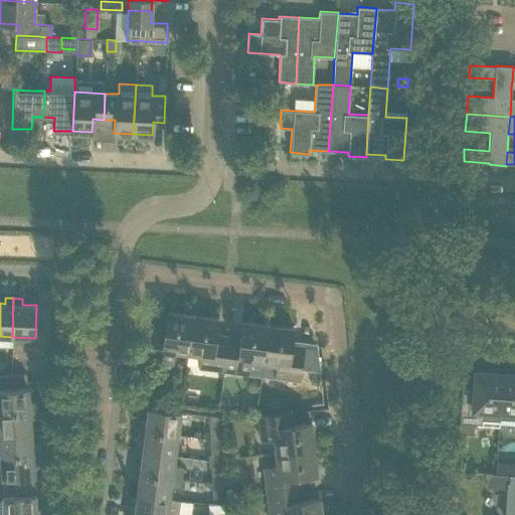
[(74,317),(84,316),(83,306),(73,306),(74,317)]
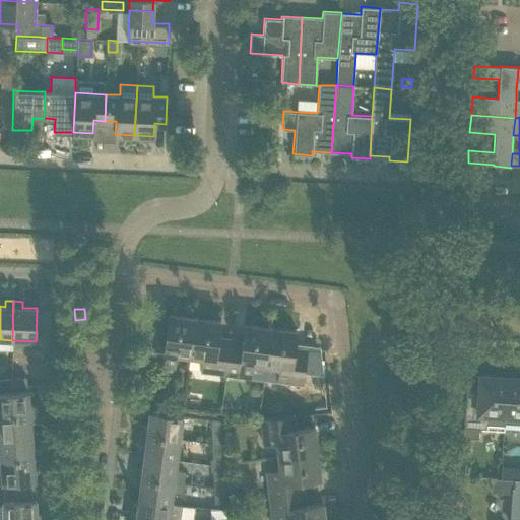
[(152,335),(148,365),(158,366),(158,368),(159,369),(171,370),(172,369),(172,368),(174,368),(176,354),(189,356),(194,317),(169,314),(166,331),(166,336),(152,335)]
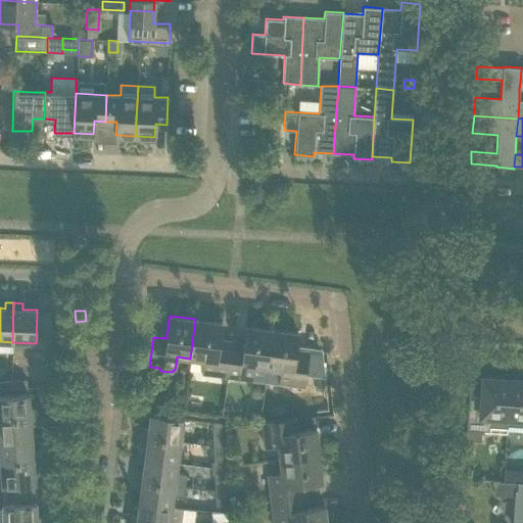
[(195,319),(190,359),(203,361),(202,373),(227,377),(231,347),(219,345),(222,322),(195,319)]
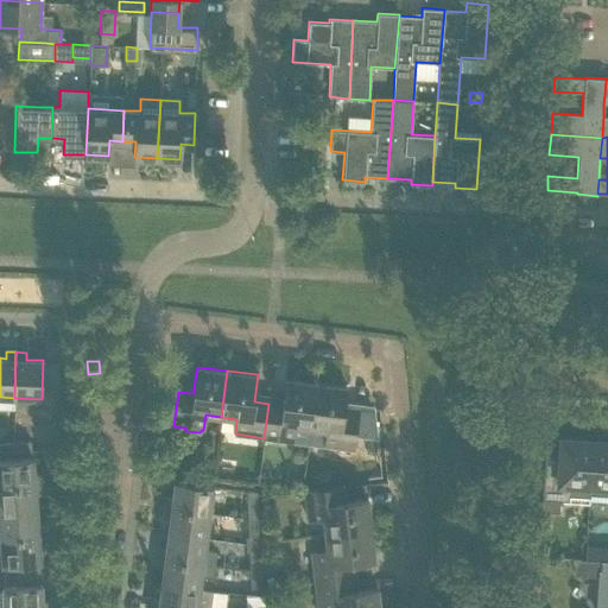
[(268,404),(264,438),(292,442),(295,426),(310,429),(316,382),(285,379),(282,405),(268,404)]
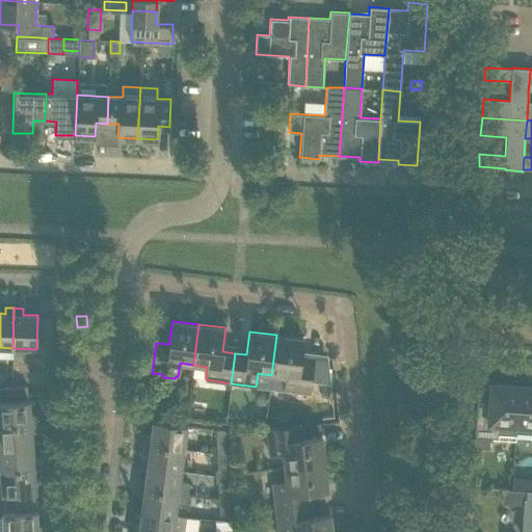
[(276,335),(271,375),(285,377),(284,390),(309,394),(313,363),(300,362),(303,338),(276,335)]
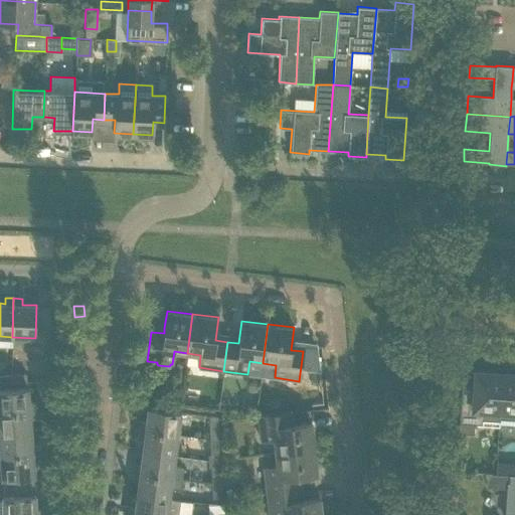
[(461,397),(458,434),(470,434),(473,435),(473,423),(498,425),(498,423),(502,373),(475,371),(474,398),(461,397)]
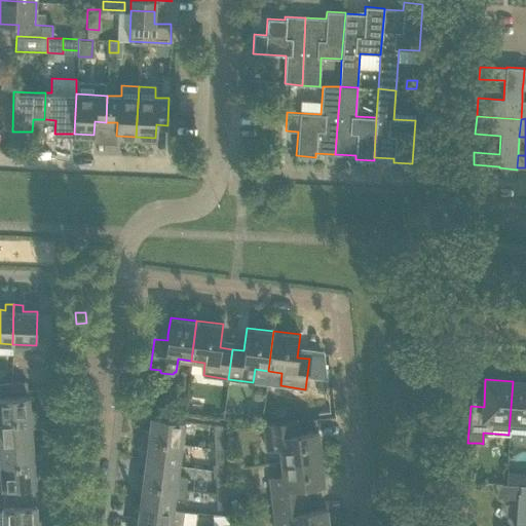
[(525,382),(513,381),(509,433),(525,434),(525,382)]
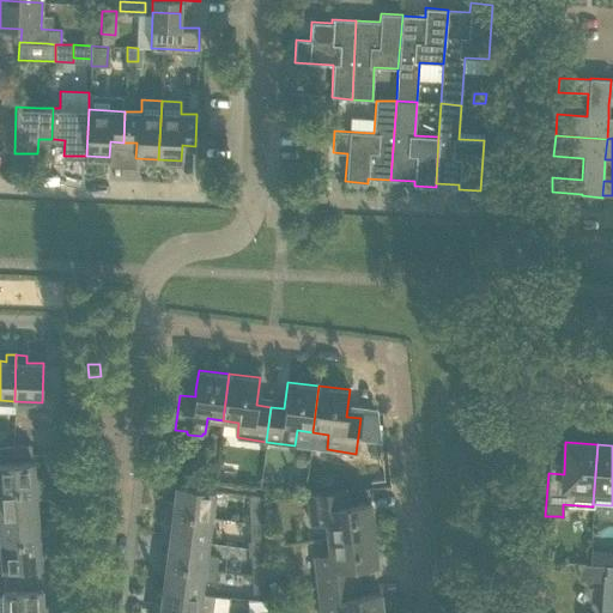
[(31,445),(12,447),(13,456),(31,455),(31,445)]
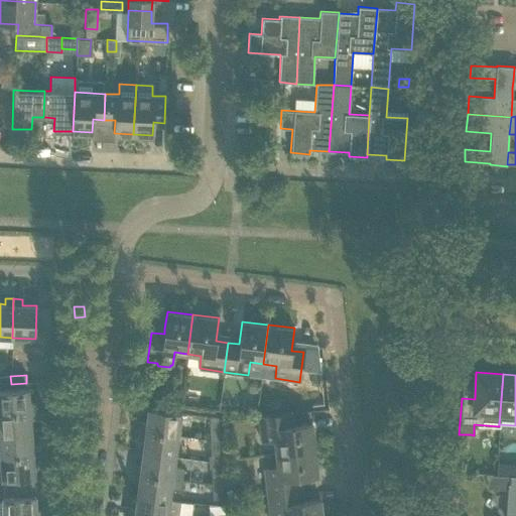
[(0,384),(11,384),(10,376),(0,376),(0,384)]
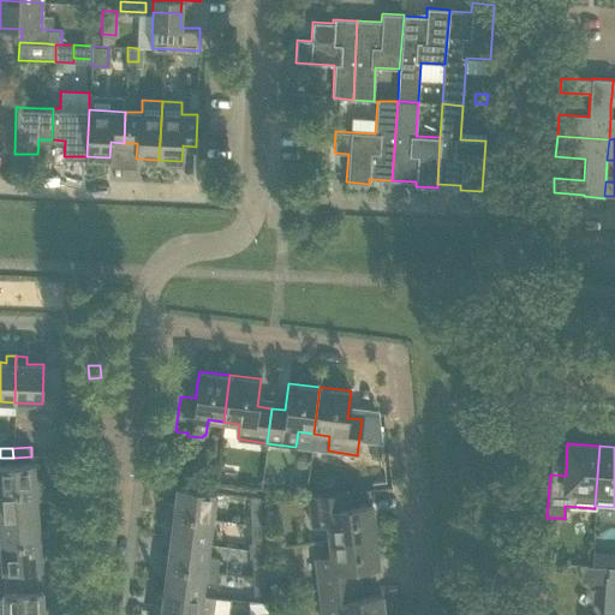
[(33,464),(0,465),(0,493),(42,490),(41,481),(34,481),(33,464)]
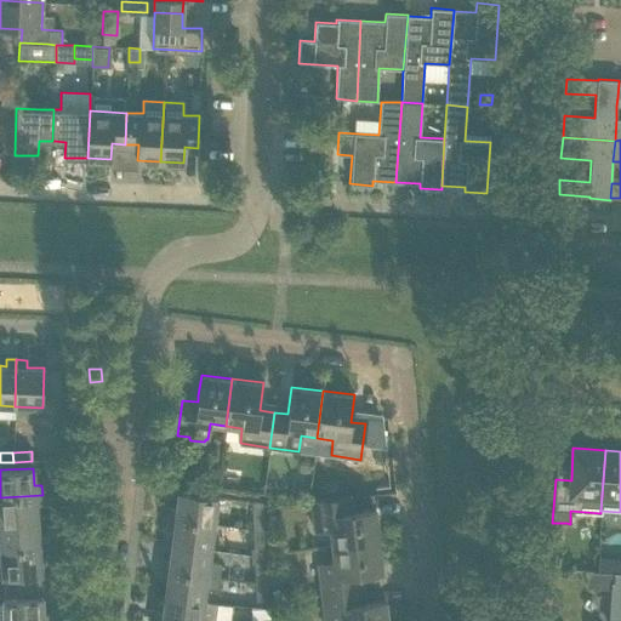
[(217,496),(203,495),(178,491),(176,508),(169,508),(167,518),(214,524),(217,496)]
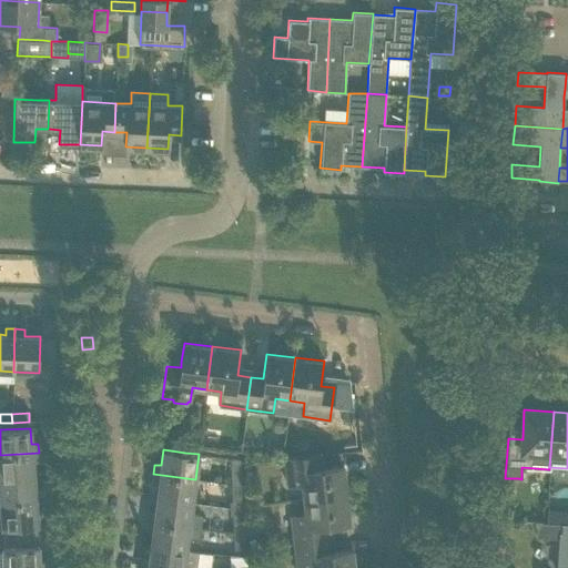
[(40,462),(39,453),(0,455),(0,479),(33,477),(32,463),(40,462)]
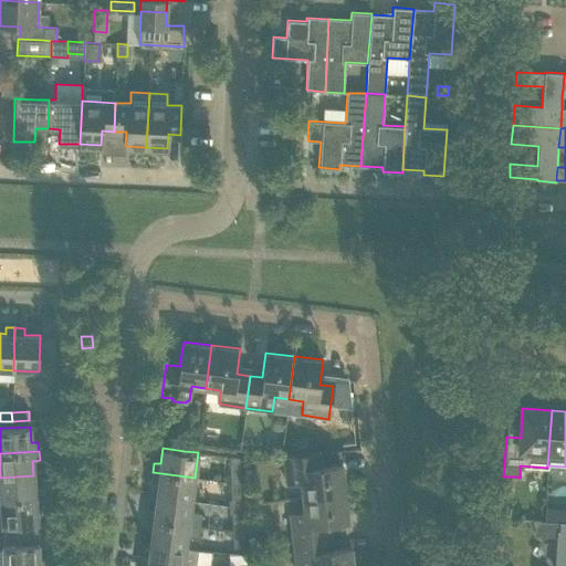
[(315,453),(300,456),(283,458),(286,484),(300,483),(302,498),(345,493),(342,464),(316,467),(315,453)]
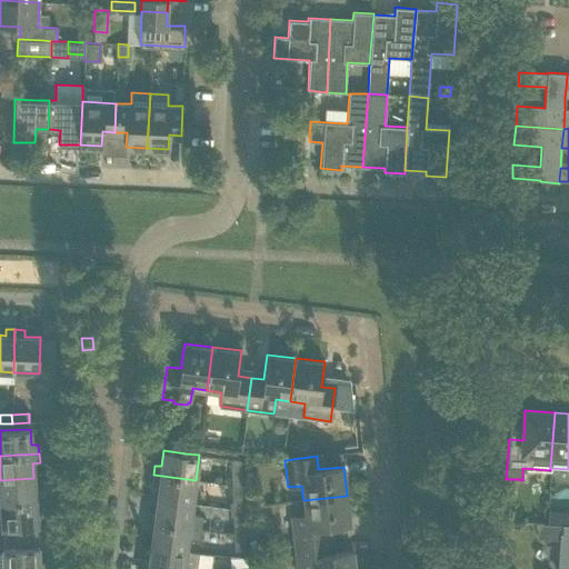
[(240,460),(230,459),(231,485),(241,485),(240,460)]
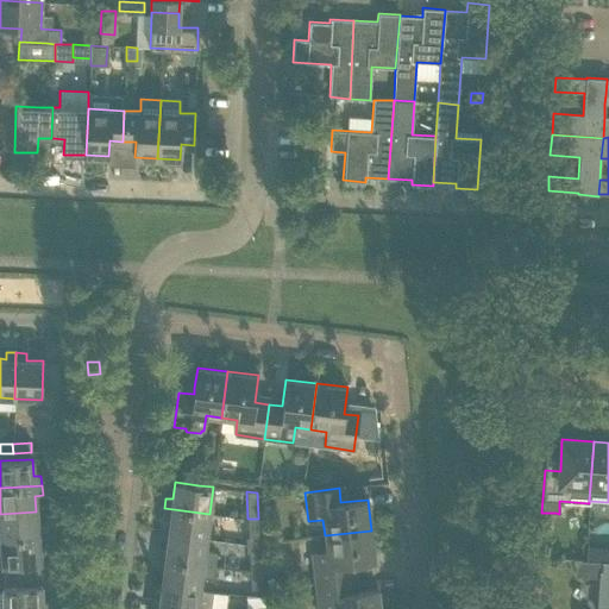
[(209,514),(164,508),(163,518),(170,519),(168,534),(206,539),(209,514)]
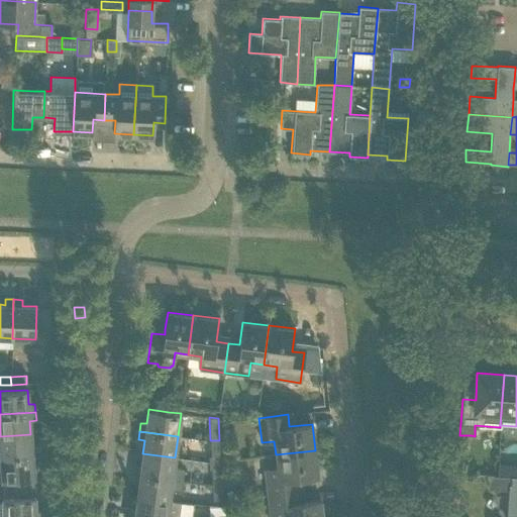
[(30,434),(0,436),(0,457),(38,455),(38,447),(31,447),(30,434)]
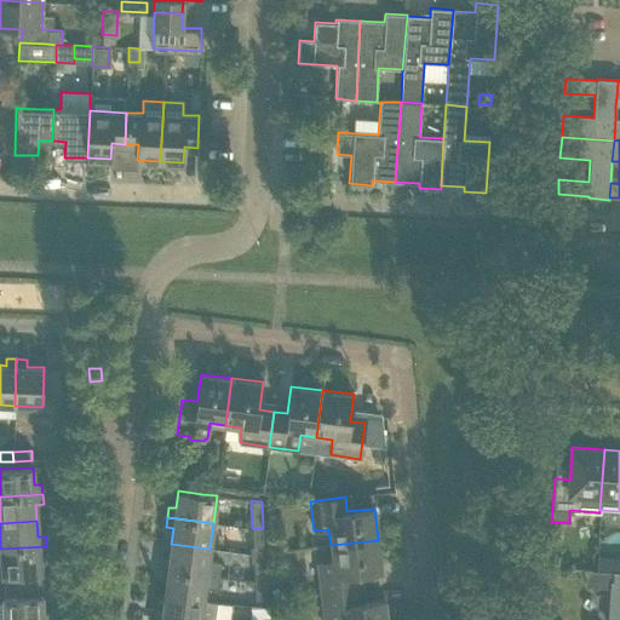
[(263,546),(263,528),(252,528),(253,546),(263,546)]
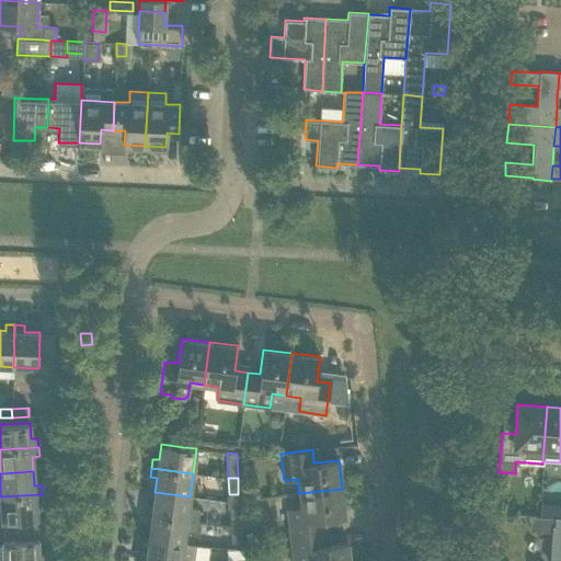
[(342,489),(299,493),(300,507),(287,510),(289,536),(321,533),(320,519),(345,516),(342,489)]
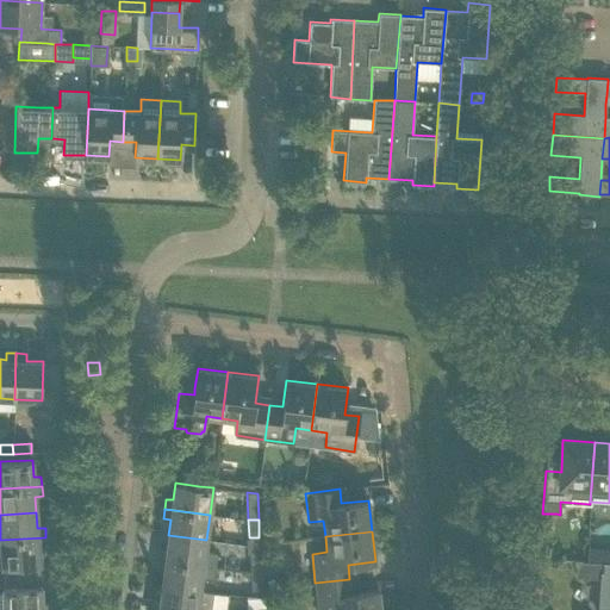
[(159,551),(157,560),(215,567),(217,554),(205,552),(206,540),(168,535),(166,551),(159,551)]
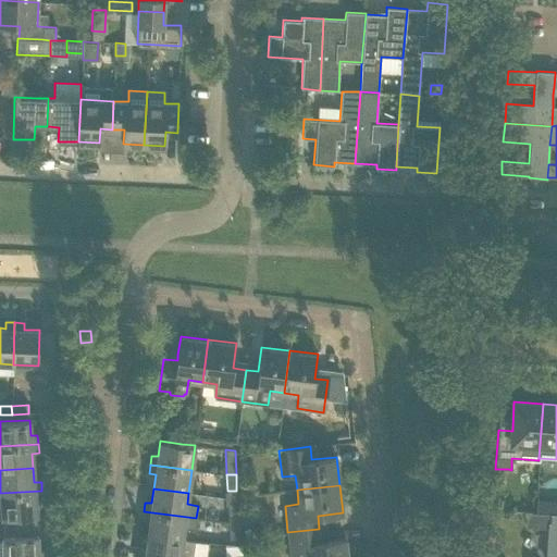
[(41,491),(0,493),(0,527),(2,527),(1,518),(37,516),(36,500),(42,499),(41,491)]
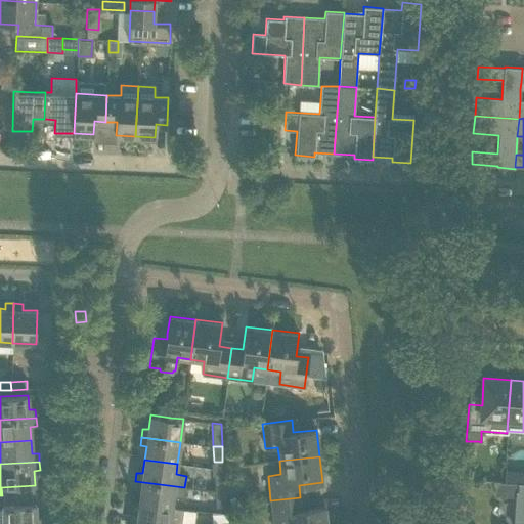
[(464,471),(464,479),(472,480),(473,472),(464,471)]
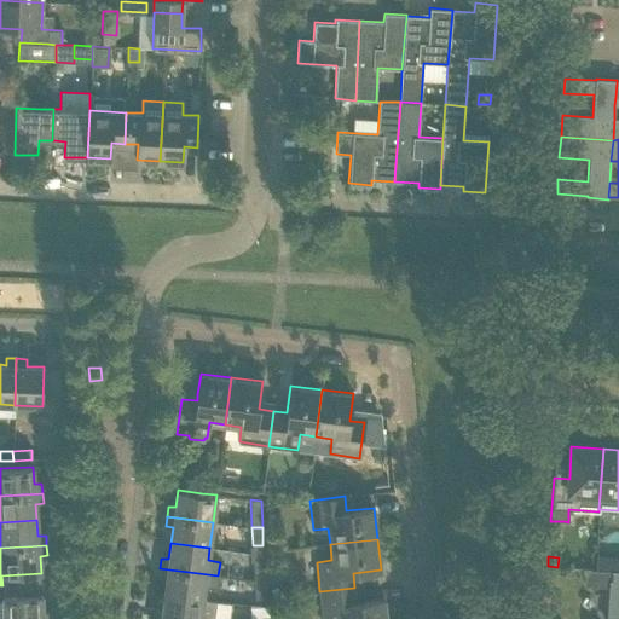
[(254,580),(264,580),(264,561),(253,561),(254,580)]
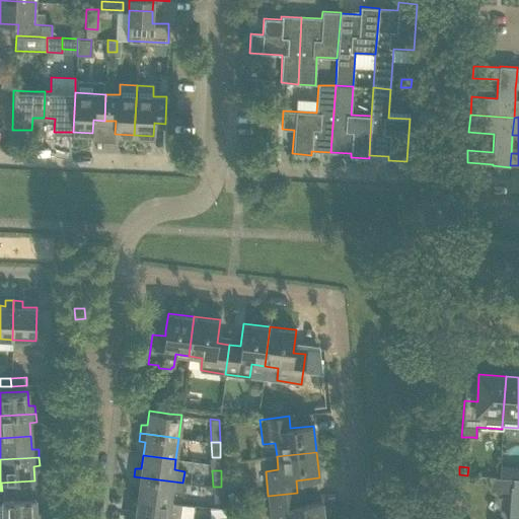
[(182,483),(134,476),(133,485),(139,486),(138,499),(170,503),(171,493),(181,494),(182,483)]
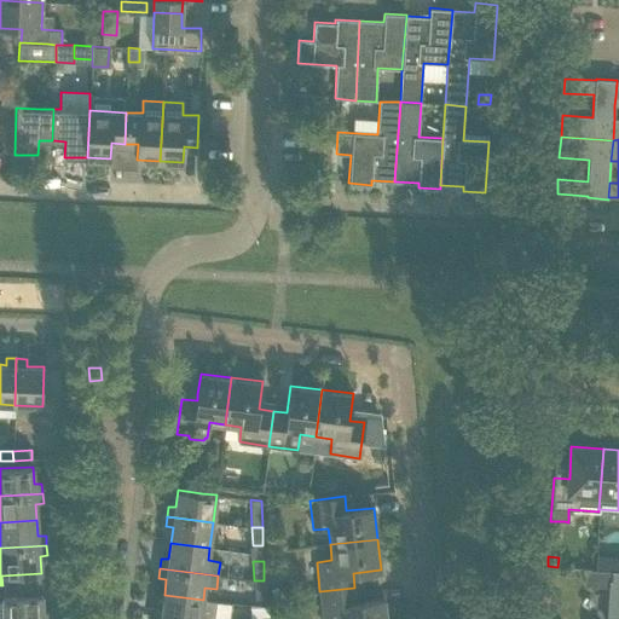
[(618,618),(618,571),(612,571),(608,618),(618,618)]
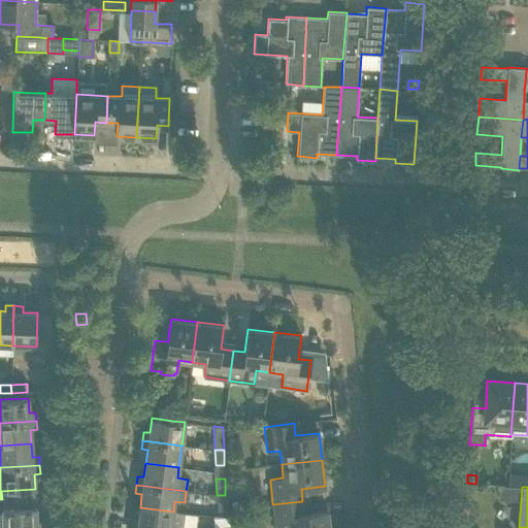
[(225,495),(217,495),(218,510),(226,510),(225,495)]
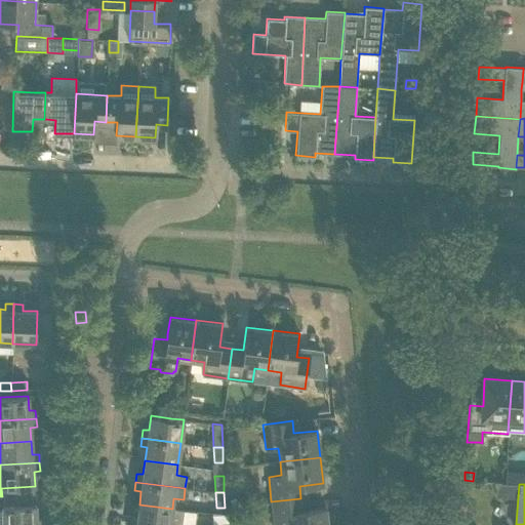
[(2,496),(0,496),(0,524),(41,524),(42,519),(36,519),(35,505),(2,506),(2,496)]
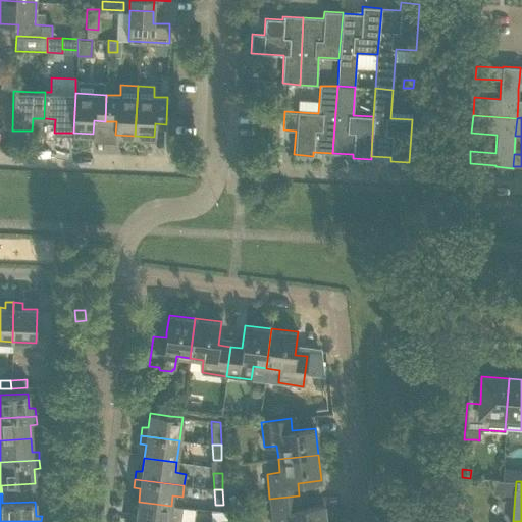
[(301,508),(299,496),(269,499),(272,521),(284,521),(285,521),(284,521),(325,521),(324,505),(301,508)]
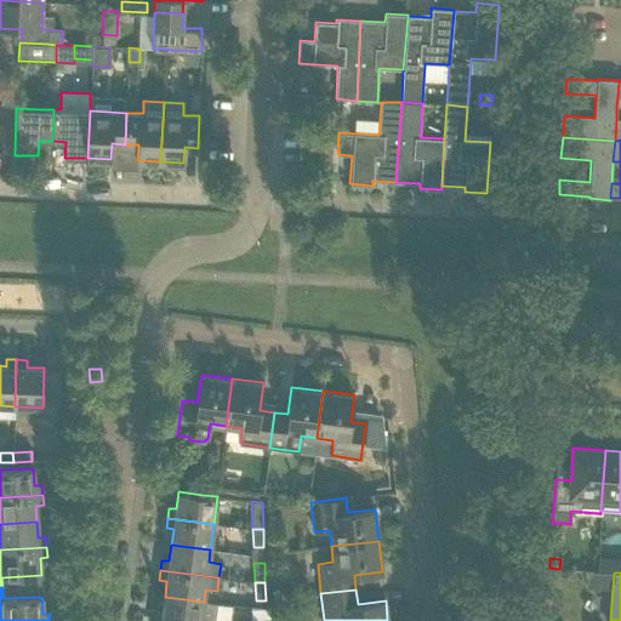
[(155,611),(153,620),(214,620),(216,603),(204,602),(165,597),(163,613),(155,611)]
